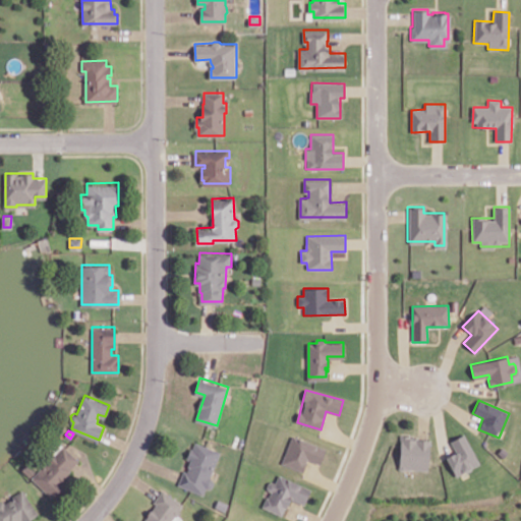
[(399,435),(399,445),(397,466),(399,469),(403,469),(404,467),(427,468),(427,462),(428,439),(416,439),(416,437),(410,436),(410,438),(407,438),(407,435),(399,435)]
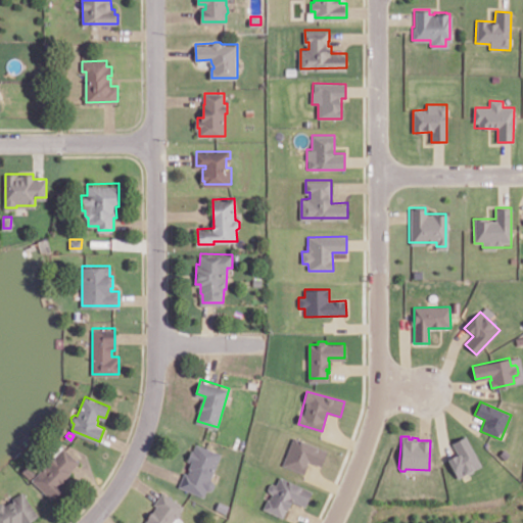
[(456,479),(480,469),(467,436),(452,442),(457,454),(447,458),(456,479)]
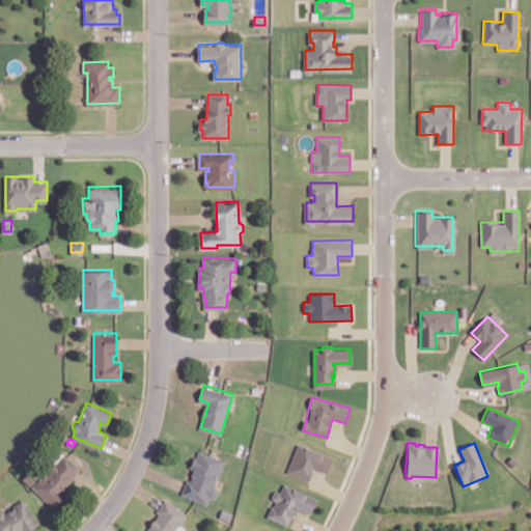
[(286,473),(309,481),(313,469),(326,474),(332,457),(297,445),(286,473)]
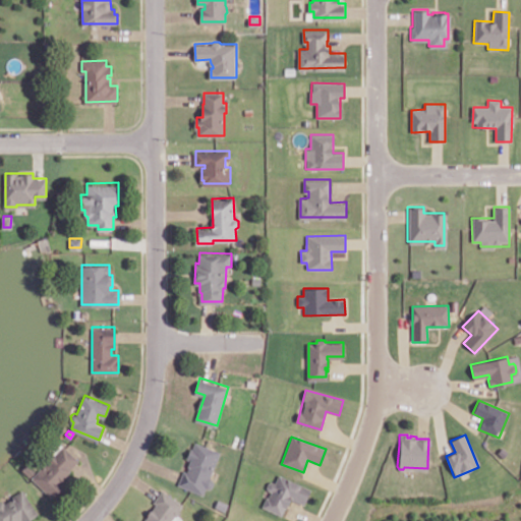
[(196,442),(193,448),(191,447),(187,457),(191,459),(189,464),(191,465),(188,472),(184,470),(179,483),(204,494),(207,486),(208,487),(212,486),(214,484),(215,481),(214,479),(212,477),(210,476),(220,452),(196,442)]
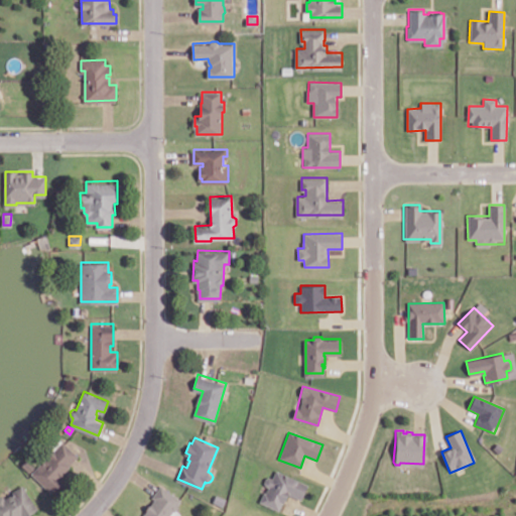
[(45,452),(48,455),(31,472),(51,492),(63,479),(60,476),(71,466),(69,463),(77,455),(63,441),(55,449),(51,445),(45,452)]
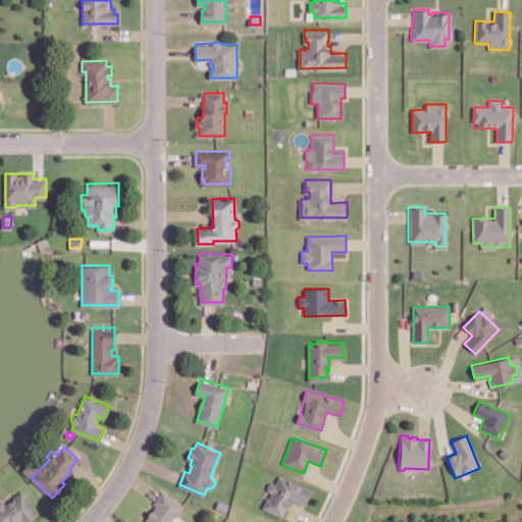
[(23,469),(31,476),(36,471),(29,464),(23,469)]
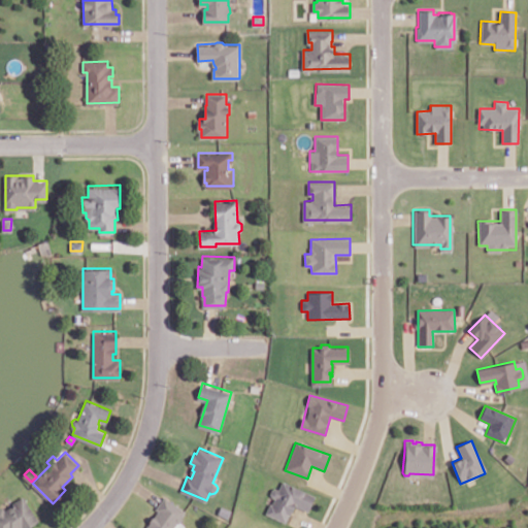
[(316,495),(284,480),(279,489),(276,487),(273,488),(271,492),(272,495),(276,497),(273,504),(271,503),(267,512),(287,521),(291,512),(292,513),(297,503),(309,508),(316,495)]
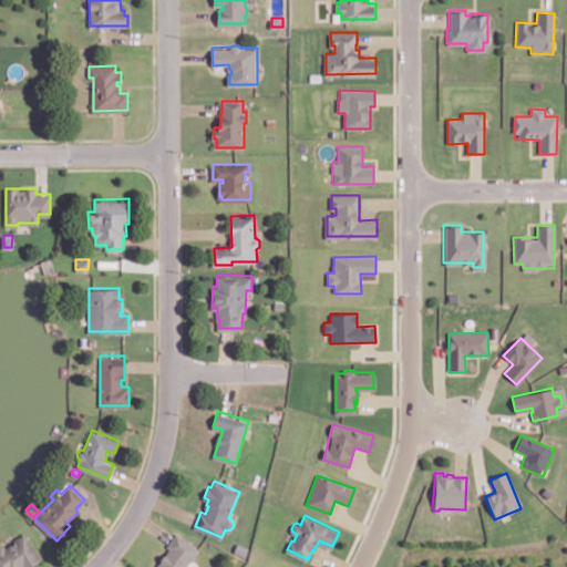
[(0,566),(21,566),(23,566),(28,566),(42,557),(24,532),(14,538),(16,540),(7,547),(4,545),(1,544),(0,544),(0,566)]
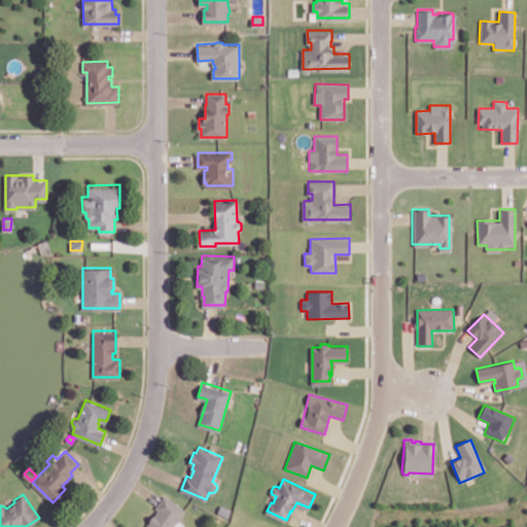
[(165,494),(155,506),(159,510),(147,525),(149,526),(171,526),(177,520),(180,520),(182,516),(181,514),(184,508),(165,494)]
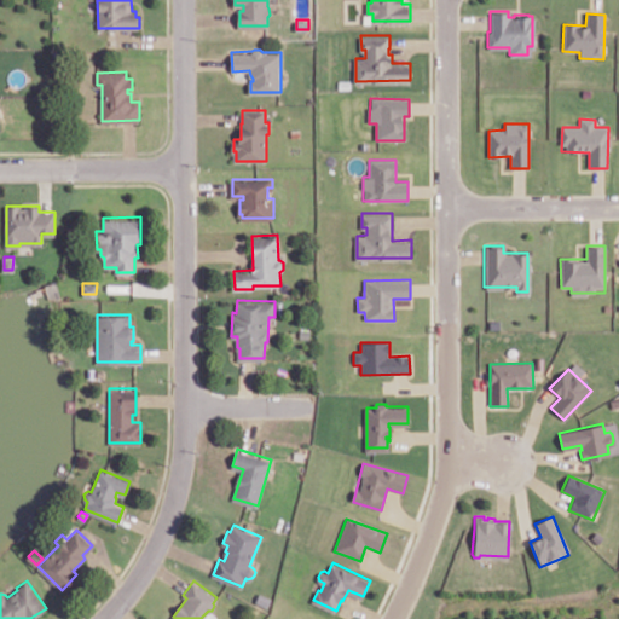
All buildings are outlined.
